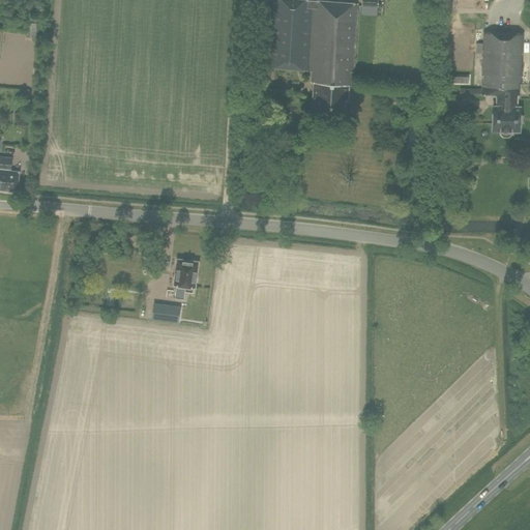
[(273,0),(269,67),(312,70),(311,82),(314,82),(313,97),(315,98),(314,112),(344,114),(345,100),(348,100),(349,85),(353,85),(358,4),(308,0),(273,0)]
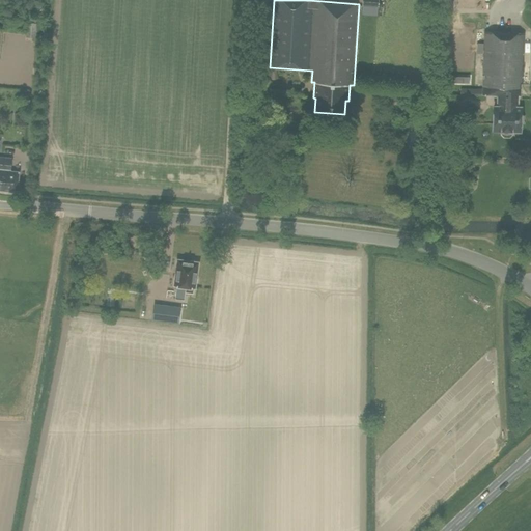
[(379,0),(362,0),(362,5),(363,5),(362,15),(378,16),(378,6),(379,6),(379,0)]
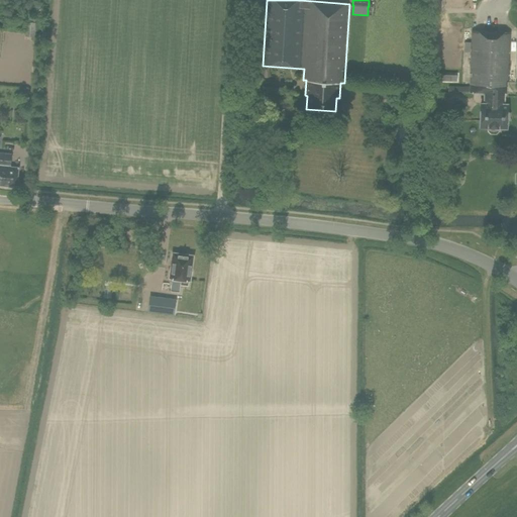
[(36,21),(26,20),(25,35),(34,36),(36,21)]
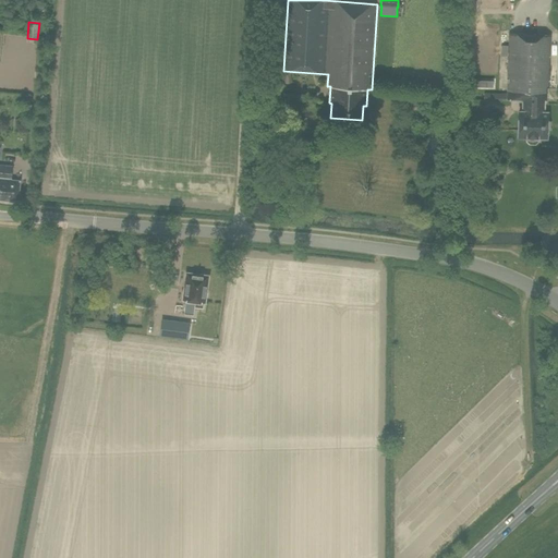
[(509,34),(507,100),(523,100),(522,112),(519,112),(518,137),(526,138),(526,142),(529,144),(535,144),(537,142),(538,138),(547,138),(547,112),(544,112),(544,101),(547,101),(547,88),(549,88),(550,35),(509,34)]
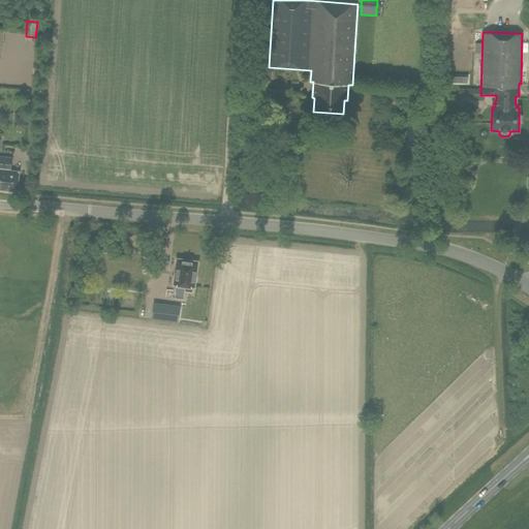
[(0,188),(18,190),(19,170),(10,170),(12,157),(0,155),(0,188)]
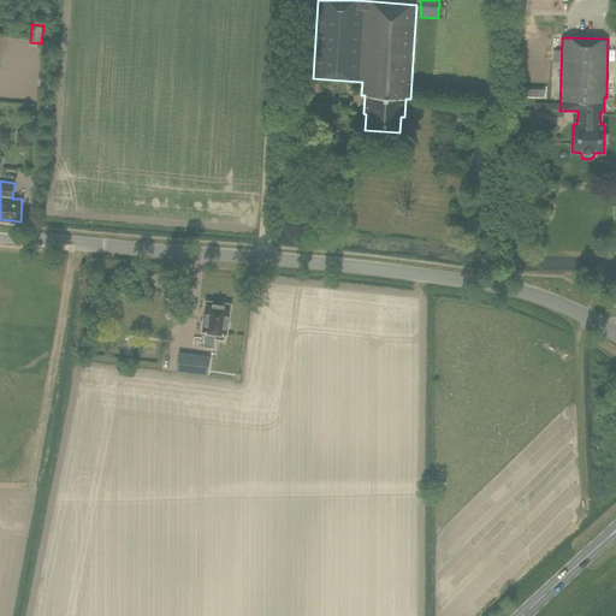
[(215,333),(225,335),(229,306),(206,302),(202,332),(205,332),(202,347),(213,348),(215,333)]
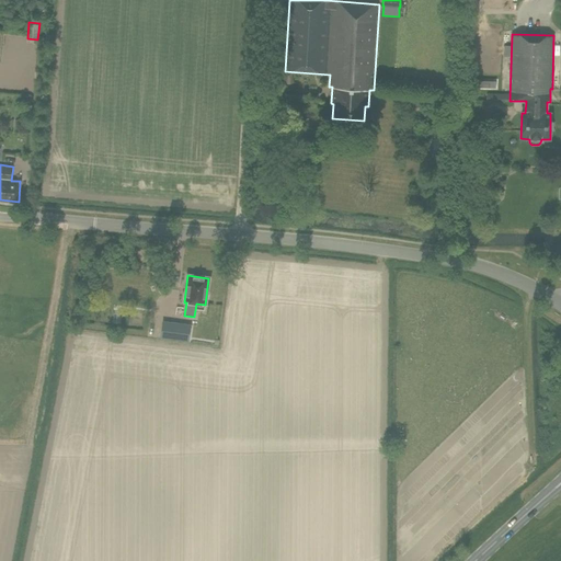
[(190,324),(163,321),(161,336),(187,341),(190,324)]
